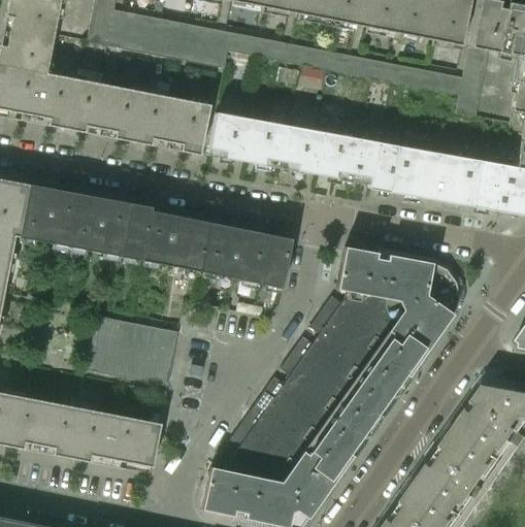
[(47,71),(58,17),(61,2),(52,0),(9,0),(6,15),(7,15),(13,17),(7,45),(1,44),(2,44),(1,43),(0,47),(0,62),(47,72),(47,71)]
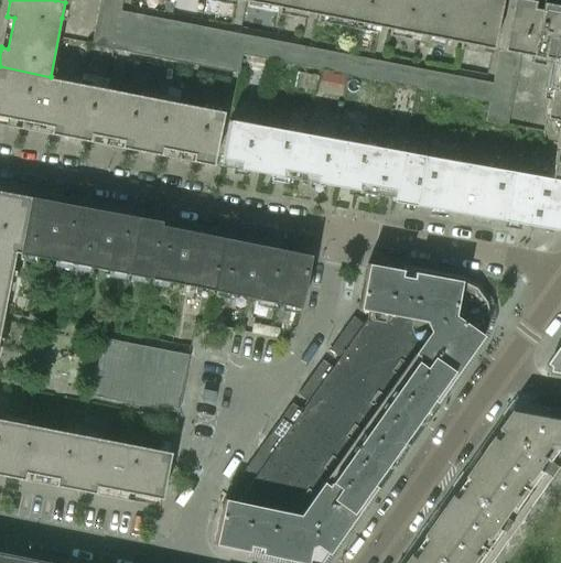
[(241,73),(245,53),(492,101),(487,120),(509,125),(524,53),(502,49),(495,82),(123,10),(125,0),(101,0),(94,43),(241,73)]
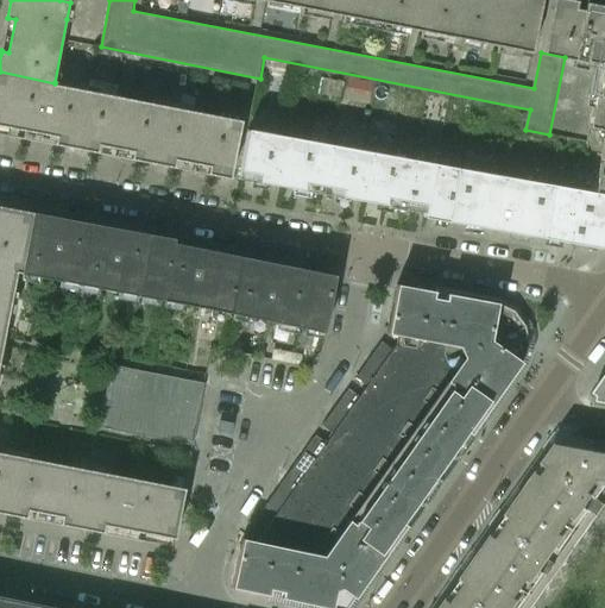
[(378,22),(383,0),(302,0),(302,6),(378,22)]
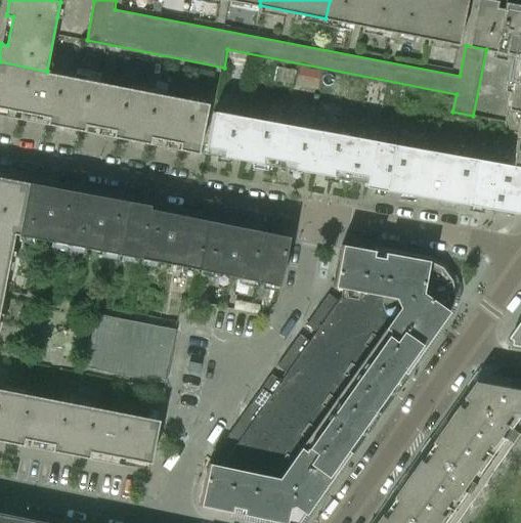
[(392,32),(398,0),(330,0),(326,18),(392,32)]
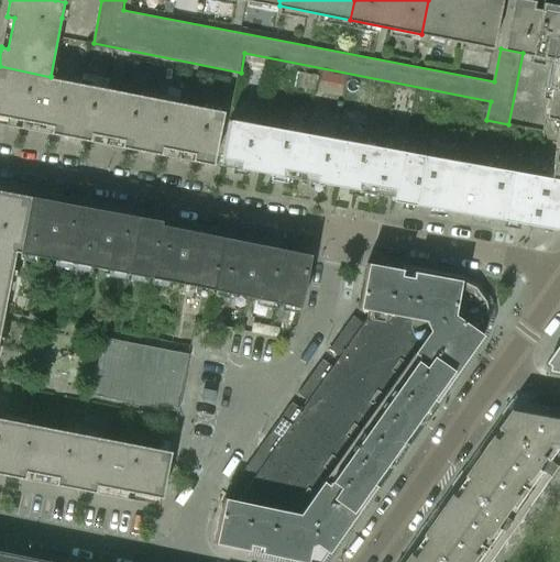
[(494,47),(503,0),(428,0),(421,34),(494,47)]
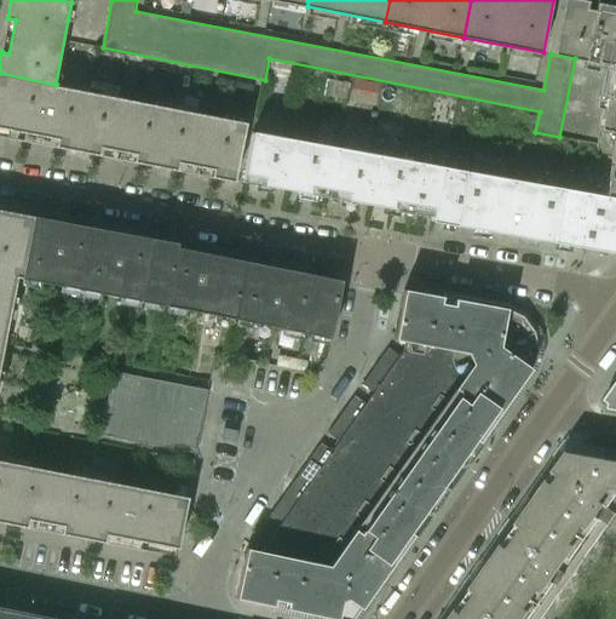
[(615,5),(594,1),(592,9),(583,7),(585,0),(586,1),(586,0),(560,0),(551,53),(575,58),(586,61),(586,59),(614,66),(615,66),(615,5)]
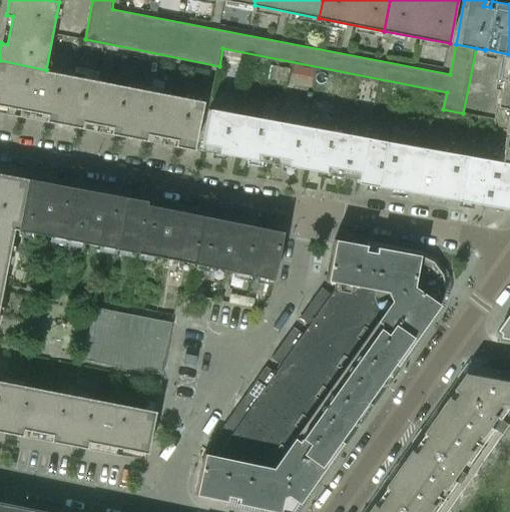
[(509,54),(508,54),(497,106),(509,108),(509,124),(502,159),(503,159),(509,160),(509,54)]
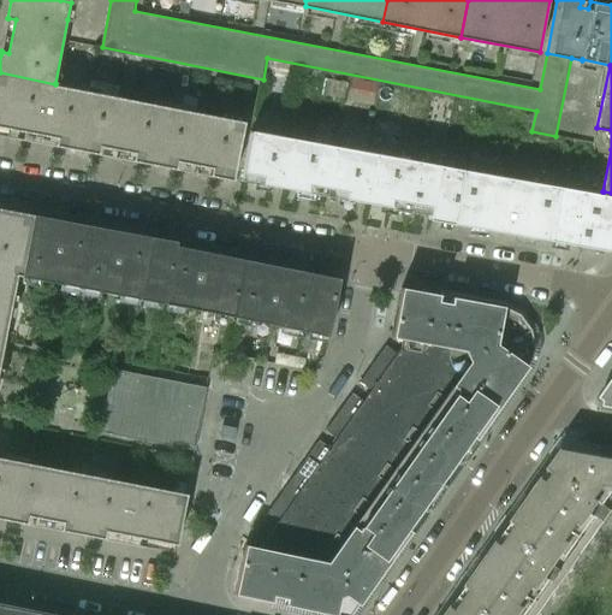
[(77,149),(89,90),(55,84),(0,72),(0,125),(58,137),(57,145),(57,146),(77,149)]
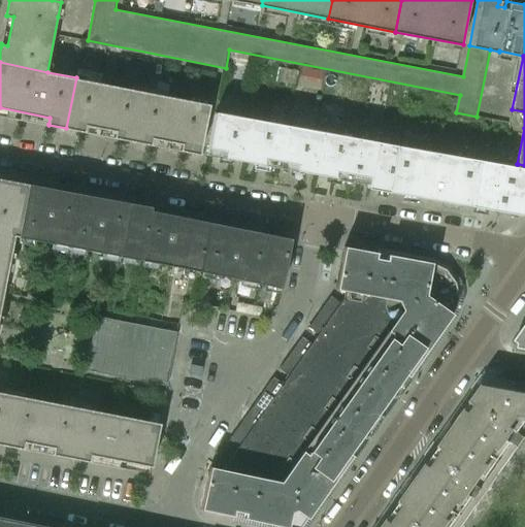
[(142,68),(127,65),(125,76),(140,79),(142,68)]
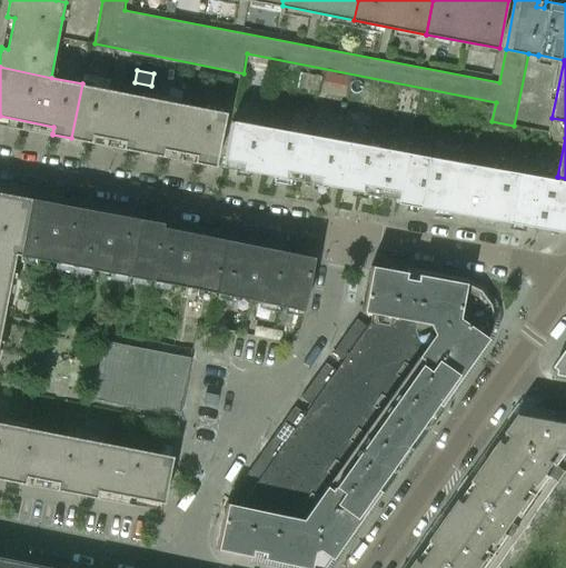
[(303,71),(299,87),(320,90),(323,76),(303,71)]
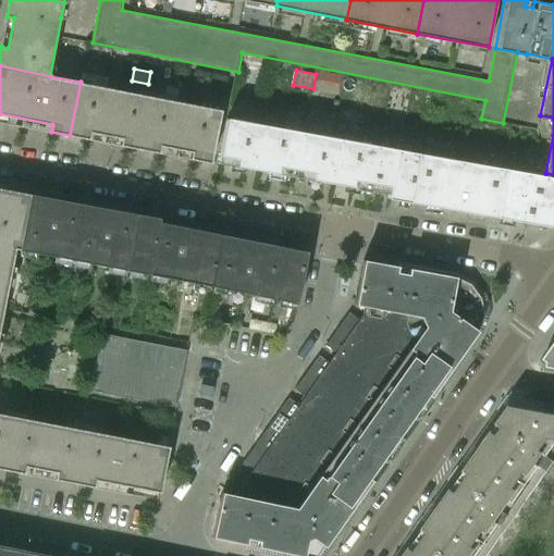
[(320,71),(318,88),(337,91),(339,85),(341,85),(343,74),(320,71)]
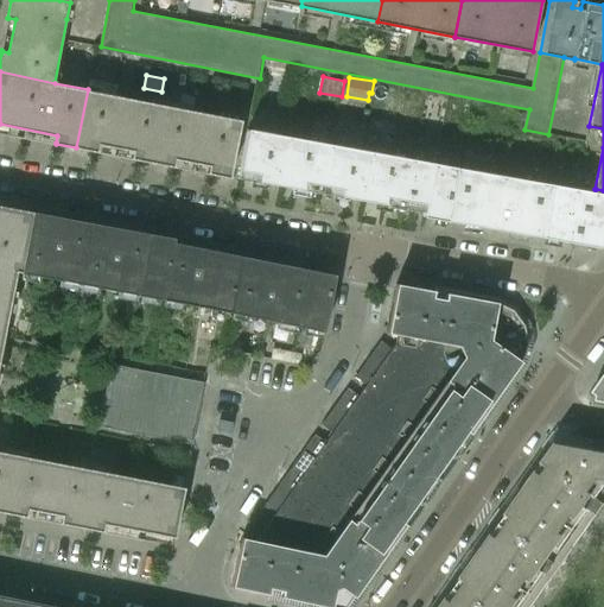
[(153,163),(165,105),(88,89),(76,147),(100,152),(100,151),(101,144),(112,146),(134,151),(132,157),(132,158),(153,163)]
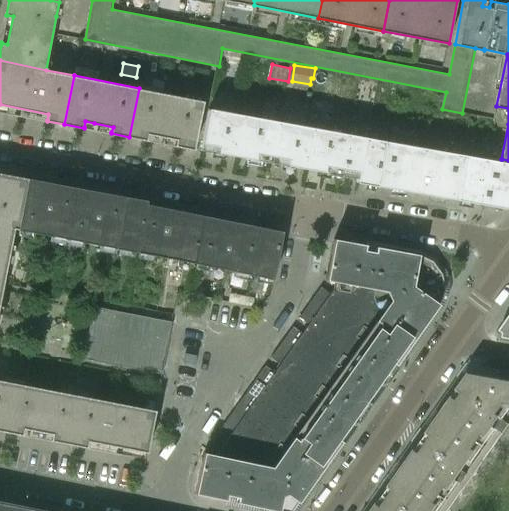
[(195,150),(205,101),(139,88),(129,137),(148,140),(148,139),(149,134),(177,139),(176,145),(175,145),(175,146),(195,150)]
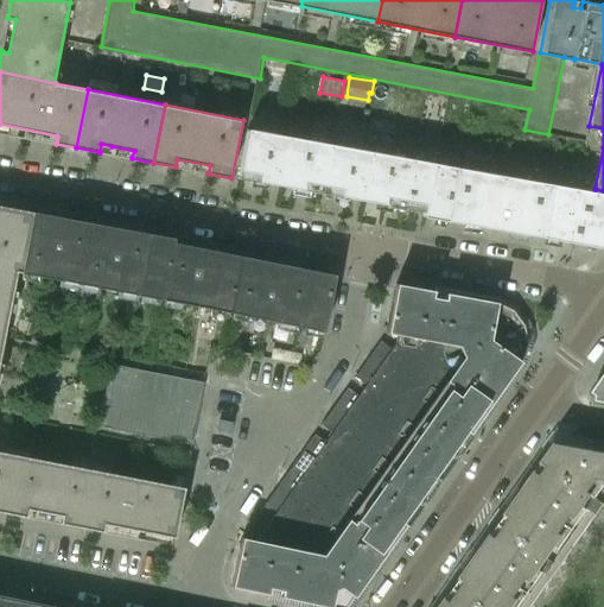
[(324,193),(334,144),(249,128),(240,177),(324,193)]
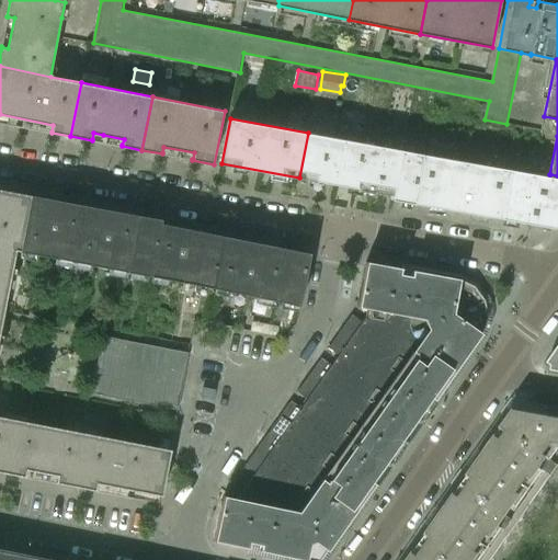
[(375,192),(384,146),(308,133),(299,178),(375,192)]
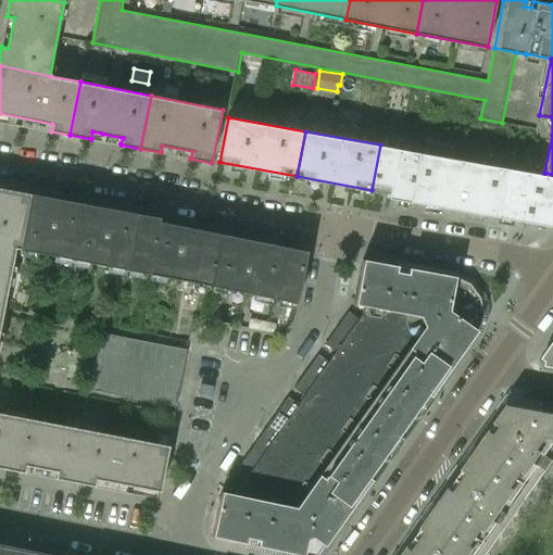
[(412,202),(420,152),(380,144),(372,190),(389,193),(389,198),(412,202)]
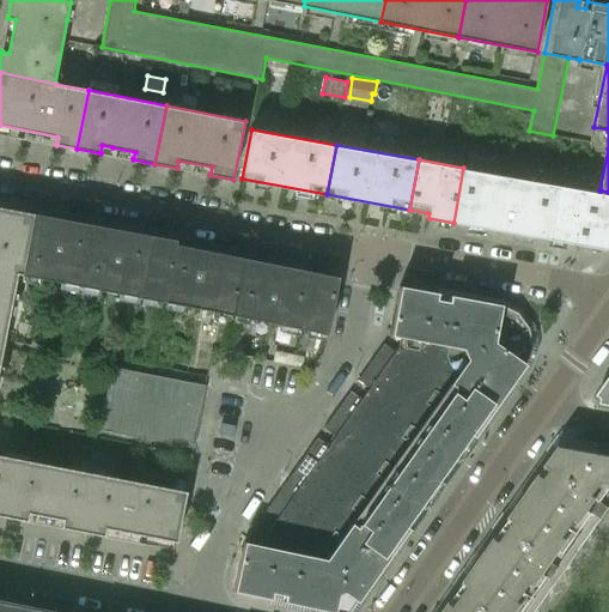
[(548,238),(558,186),(463,168),(454,223),(548,238)]
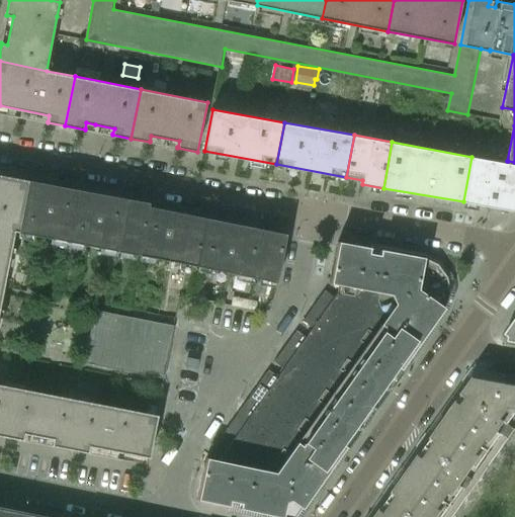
[(514,162),(508,161),(507,163),(471,157),(463,201),(509,210),(514,208),(514,162)]
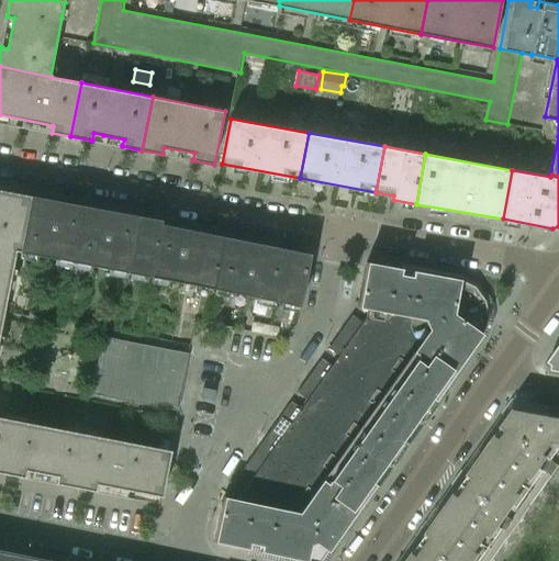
[(0,273),(12,277),(17,250),(21,251),(32,195),(0,189),(0,273)]
